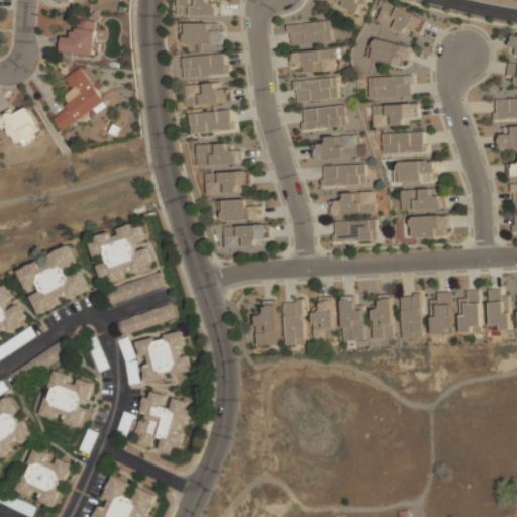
[(179,0),(179,15),(220,16),(221,3),(208,3),(208,0),(179,0)]
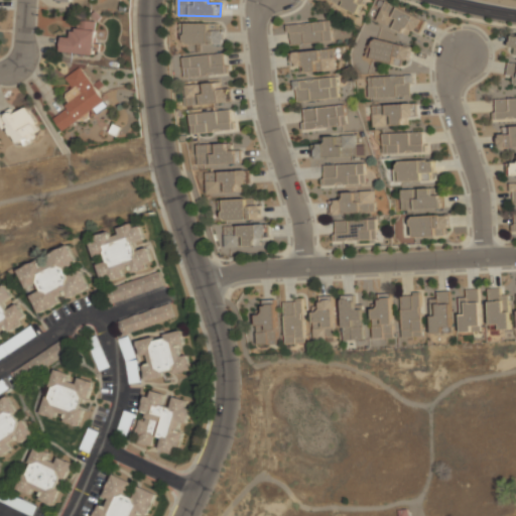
[(364,0),(329,0),(358,14),(364,0)]
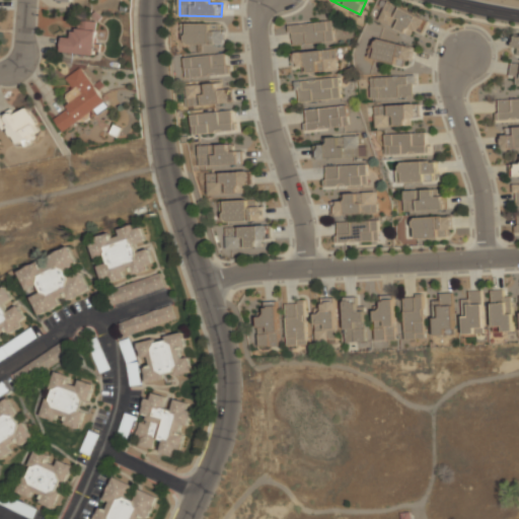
[(427,18),(385,2),(378,20),(411,34),(413,29),(421,32),(427,18)]
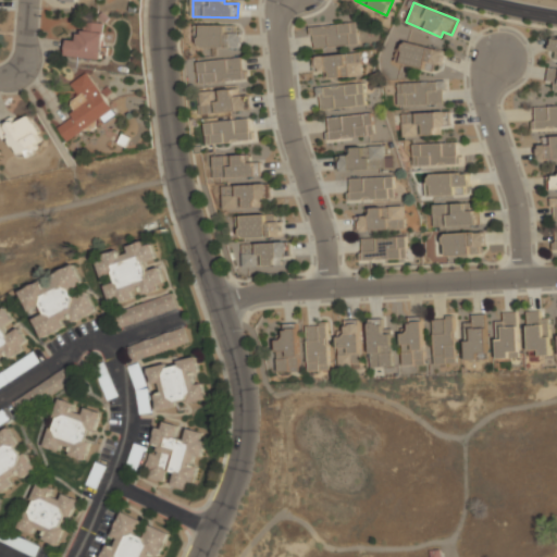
[(358,46),(357,24),(312,26),(313,48),(358,46)]
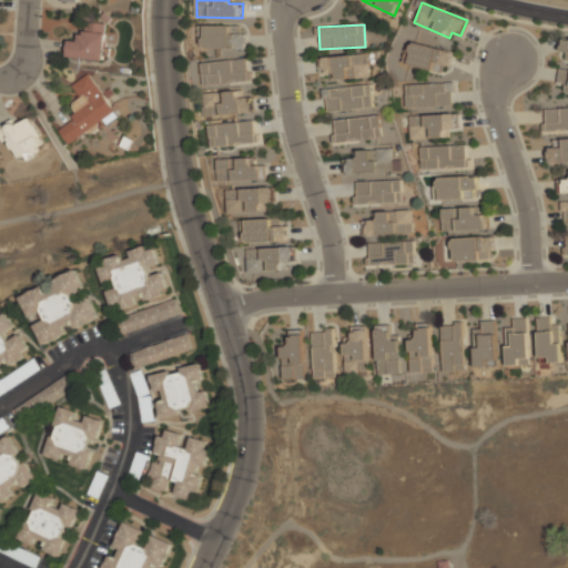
[(246,49),(246,28),(201,27),(200,48),(246,49)]
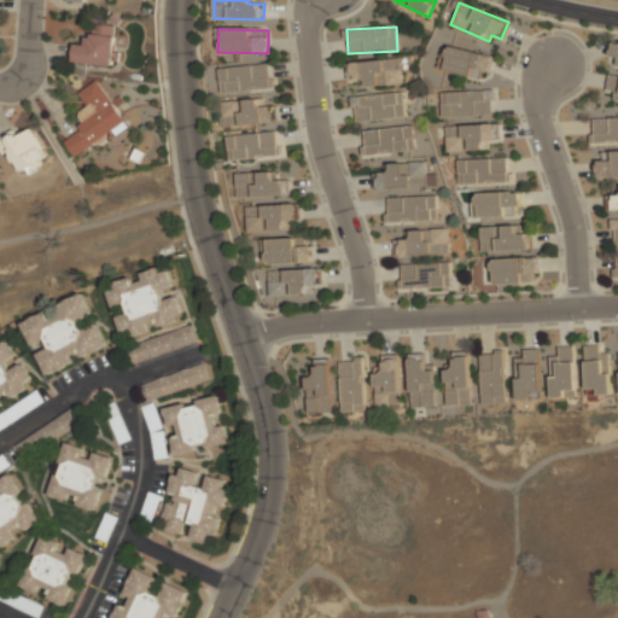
[(86,44),(74,44),(74,63),(114,64),(114,35),(86,34),(86,44)]
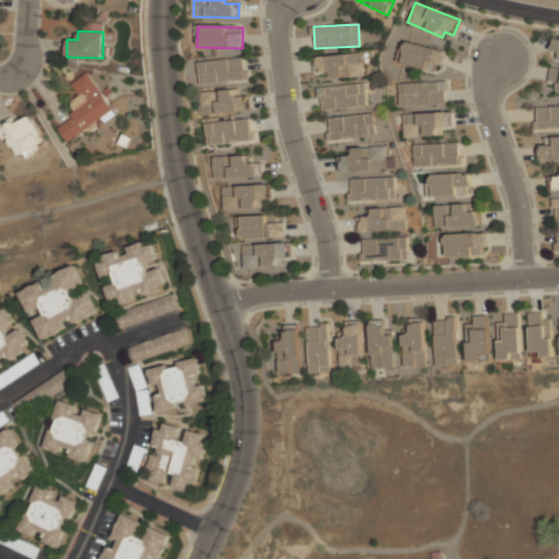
[(435,70),(436,63),(443,64),(445,49),(404,43),(401,64),(435,70)]
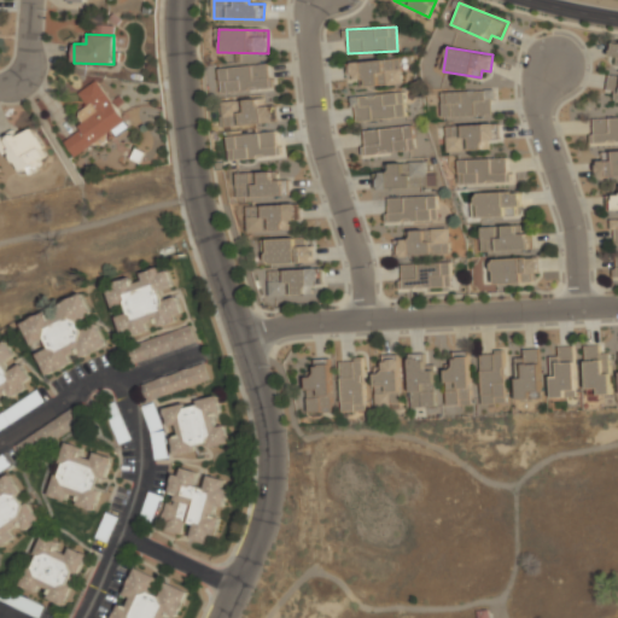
[(348,80),(360,79),(360,87),(402,86),(401,59),(347,60),(348,80)]
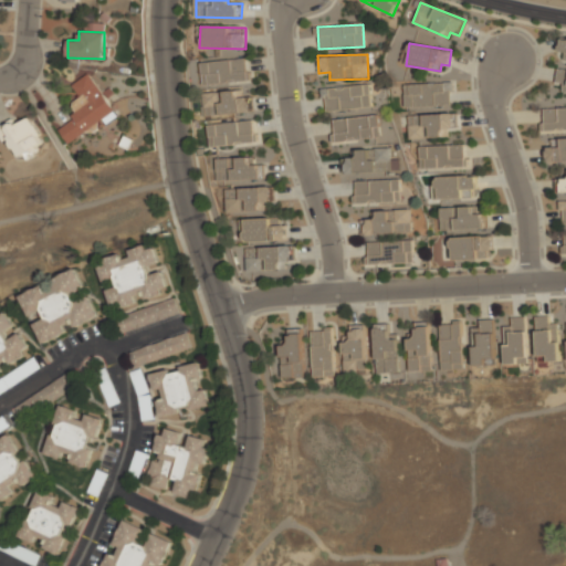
[(245,58),(200,59),(201,84),(247,82),(245,58)]
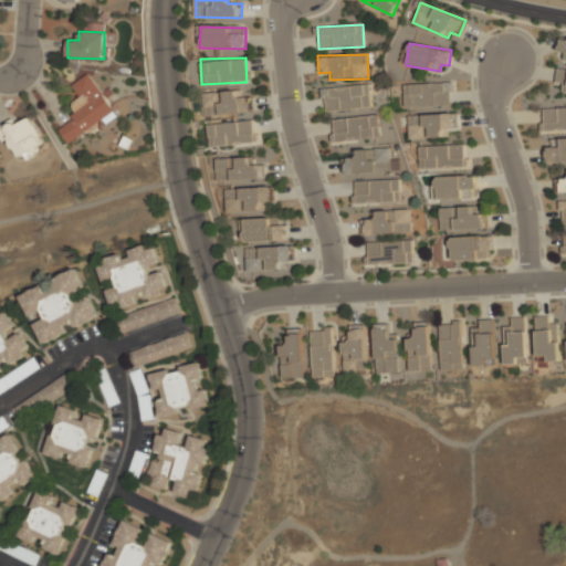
[(565,92),(565,70),(557,69),(556,83),(563,83),(563,92),(565,92)]
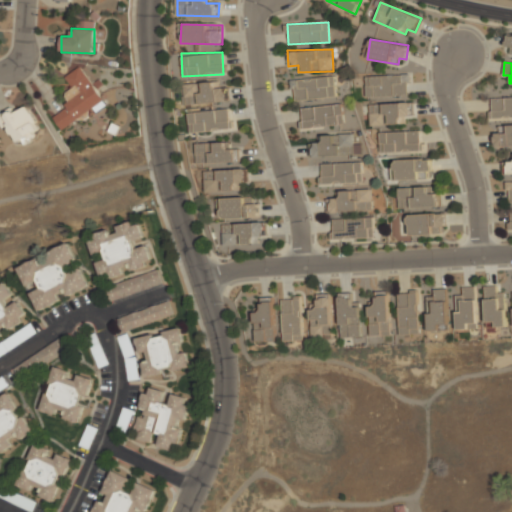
[(51,116),(61,130),(103,100),(80,66),(64,77),(72,88),(64,94),(70,103),(51,116)]
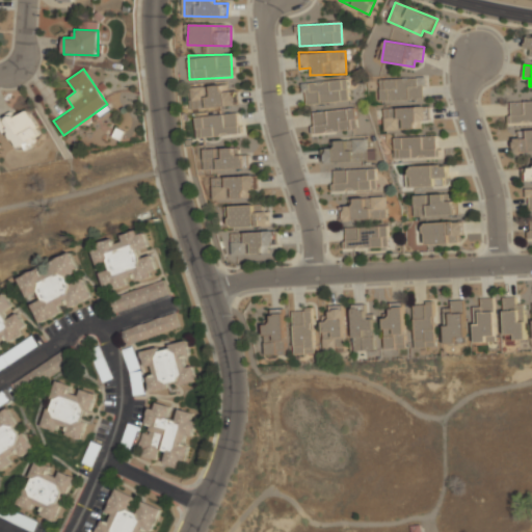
[(379,101),(425,99),(424,77),(378,79),(379,101)]
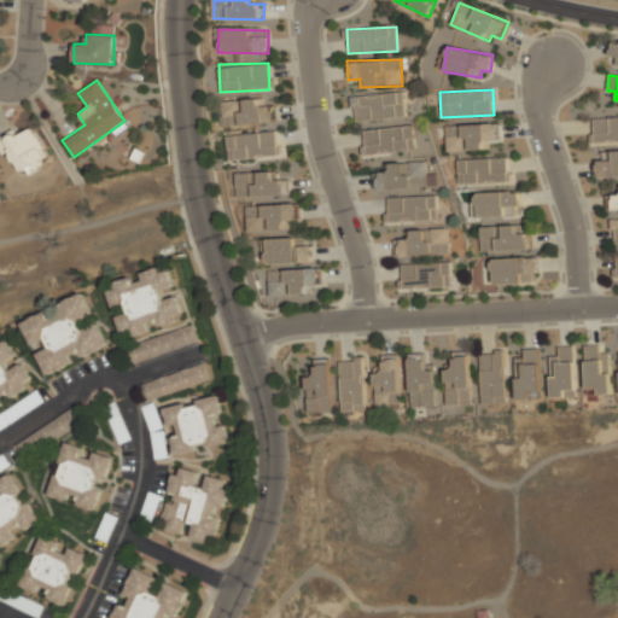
[(351,97),(354,122),(404,117),(402,92),(351,97)]
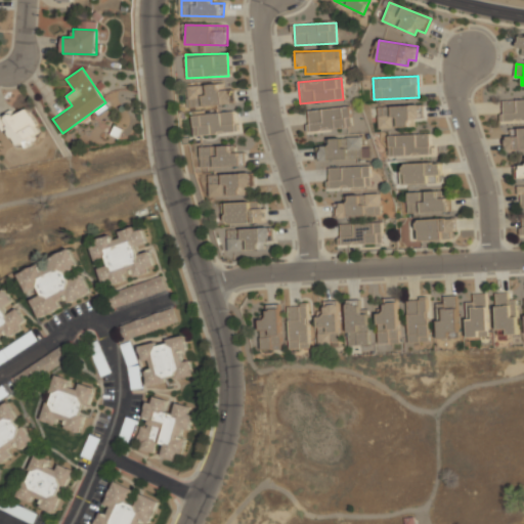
[(231,105),(231,90),(224,91),(224,84),(187,86),(188,106),(231,105)]
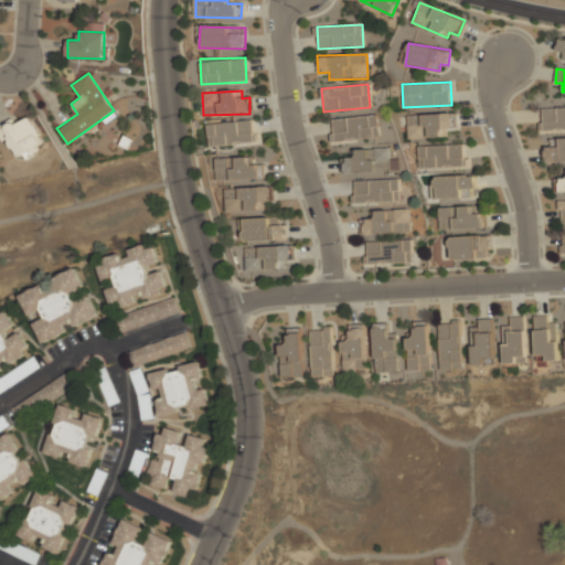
[(564,107),(541,108),(542,130),(564,129),(564,107)]
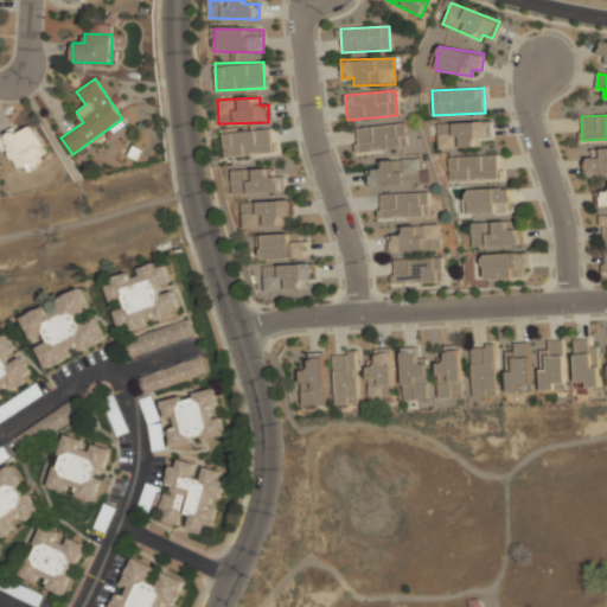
[(438,123),(438,148),(484,147),(484,122),(438,123)]
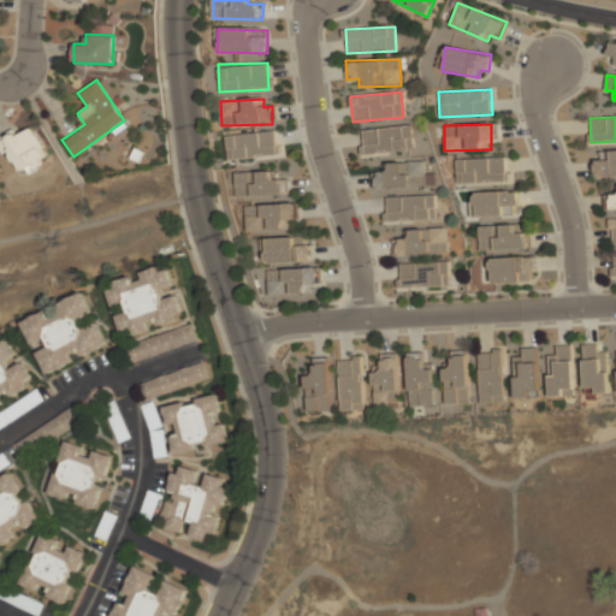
[(363,129),(363,147),(361,147),(361,153),(413,152),(412,126),(363,129)]
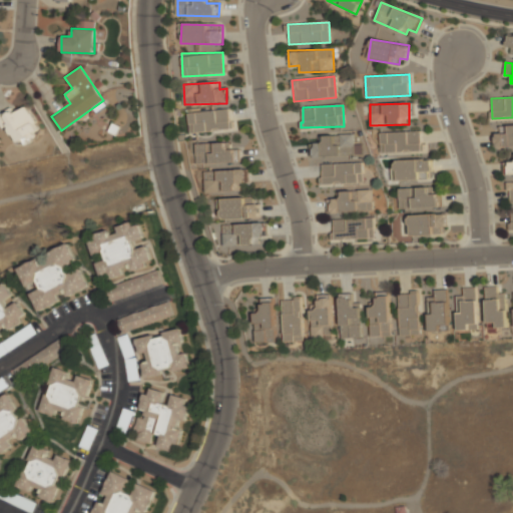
[(11,107),(0,113),(0,125),(2,128),(7,125),(17,143),(40,129),(26,106),(14,113),(11,107)]
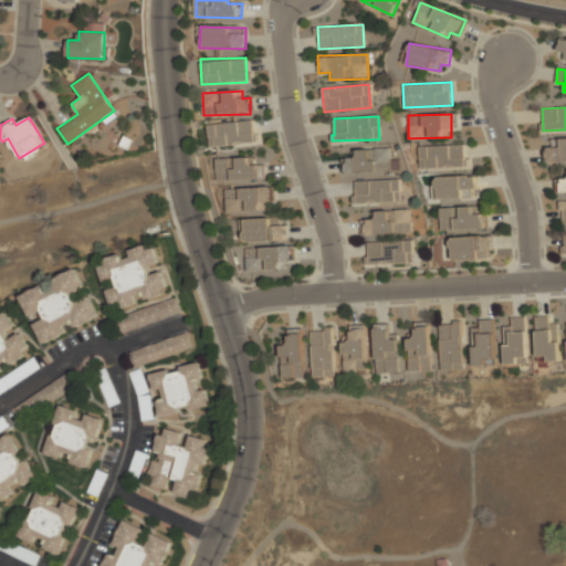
[(254,142),(252,119),(206,125),(208,147),(254,142)]
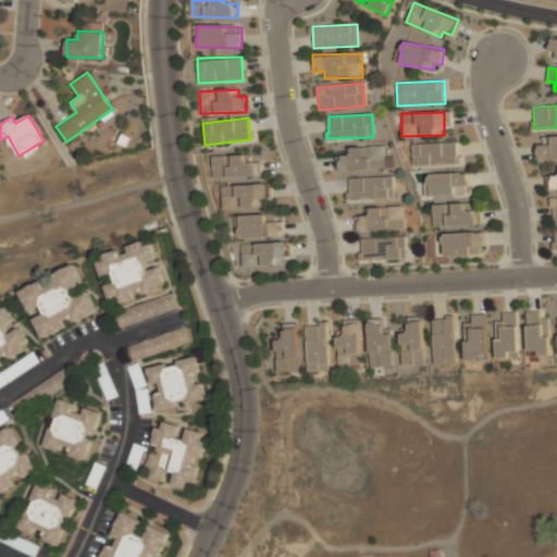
[(556,135),(553,136),(553,144),(539,145),(539,159),(556,158),(556,135)]
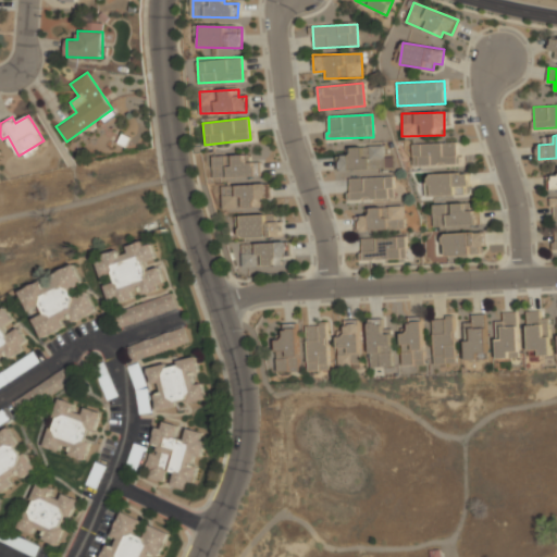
[(412,144),(412,166),(458,165),(457,143),(412,144)]
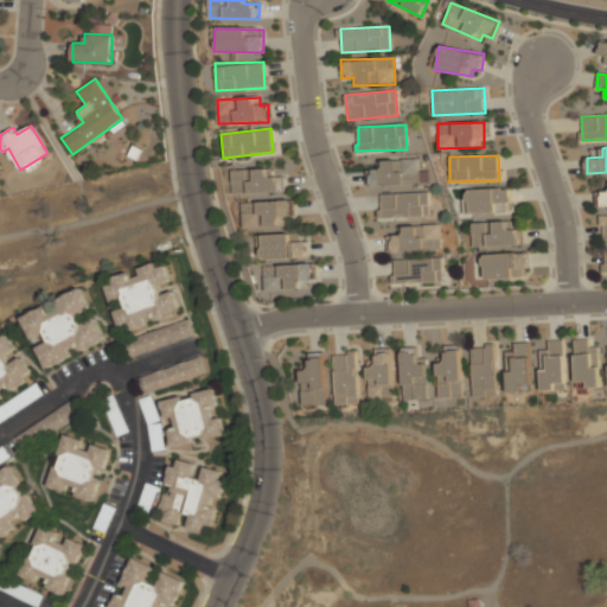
[(421,184),(420,158),(384,160),(384,168),(370,170),(371,185),(421,184)]
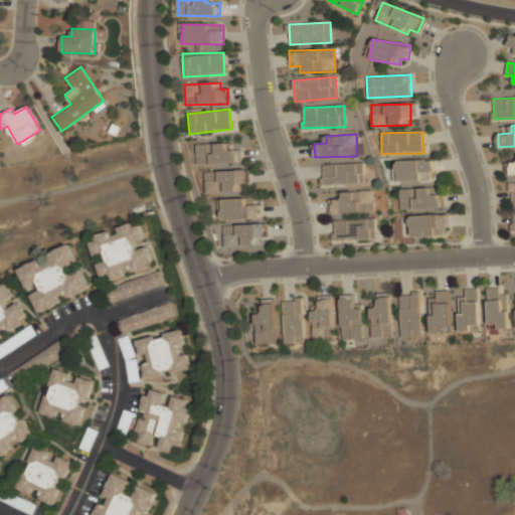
[(241,162),(240,150),(231,151),(230,143),(206,145),(207,158),(197,158),(197,164),(208,163),(208,164),(241,162)]
